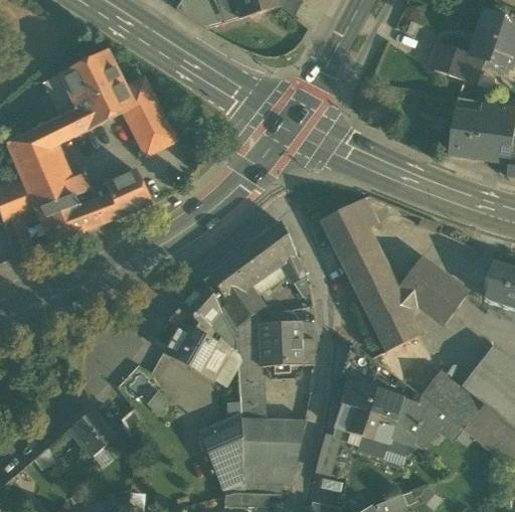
[(215,0),(222,23),(238,18),(233,0),(215,0)]
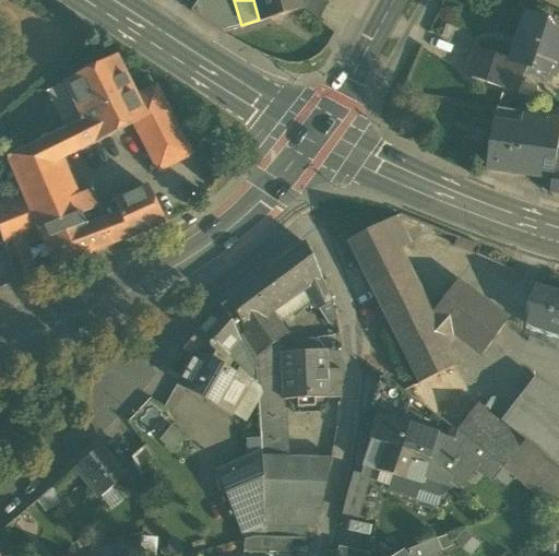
[(253,0),(259,20),(302,7),(302,6),(300,0),(253,0)]
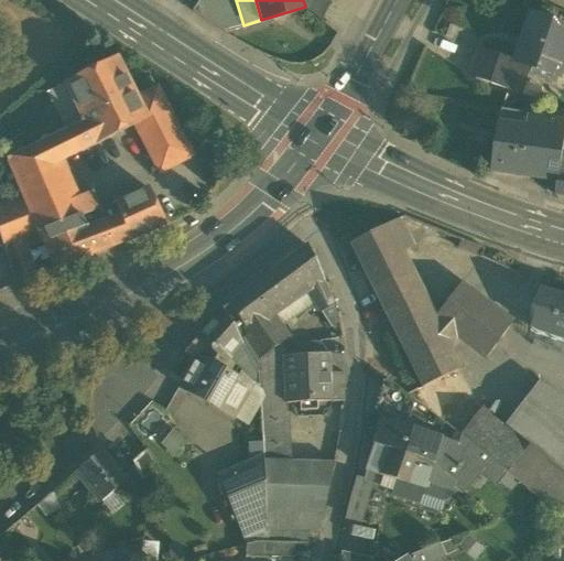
[(321,19),(329,1),(327,0),(303,0),(305,6),(321,19)]
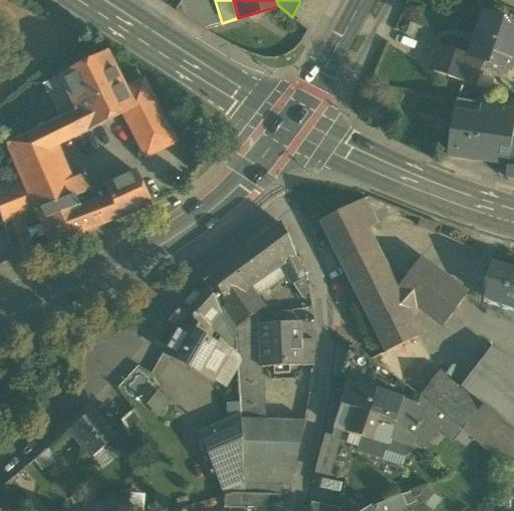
[(483,58),(511,68),(513,59),(513,28),(505,26),(507,20),(486,12),(472,53),(472,55),(483,58)]
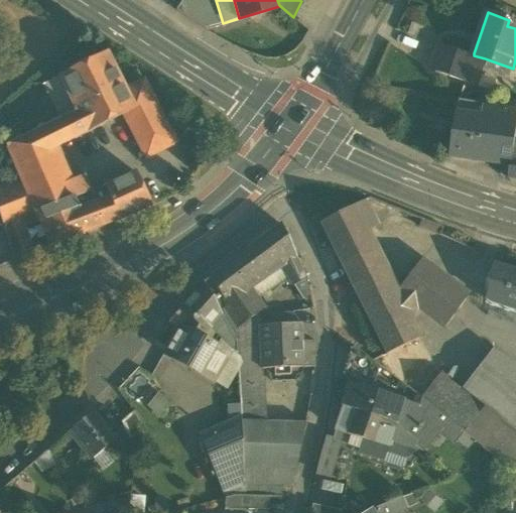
[(431,68),(454,76),(464,50),(439,42),(431,68)]
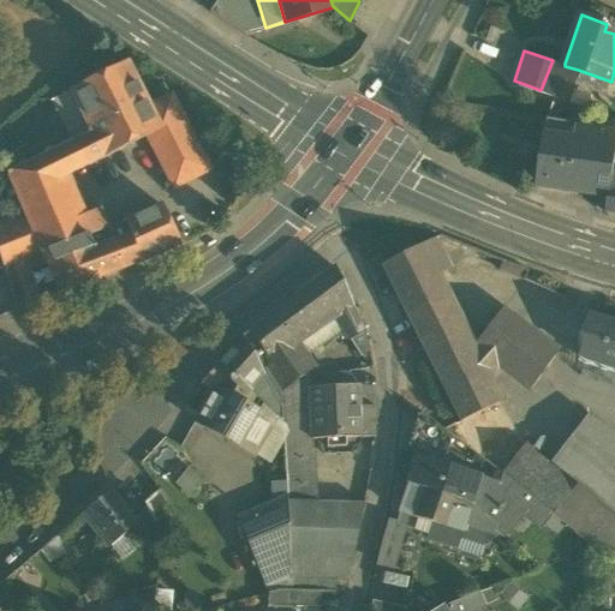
[(76,137),(89,162),(145,135),(161,126),(149,103),(127,59),(69,89),(89,130),(88,131),(88,132),(76,137)]
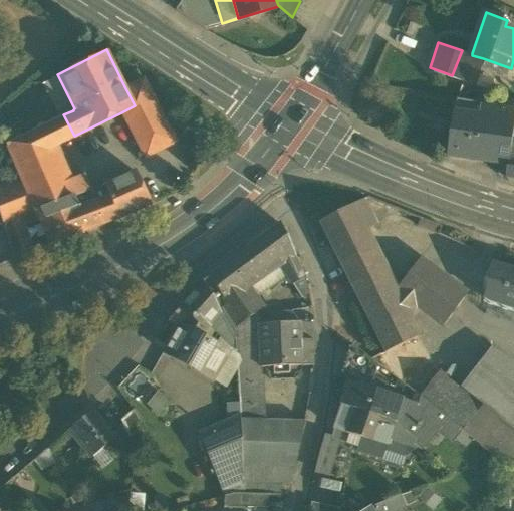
[(452,75),(467,80),(473,65),(480,67),(483,58),(472,55),(472,53),(462,50),(452,75)]
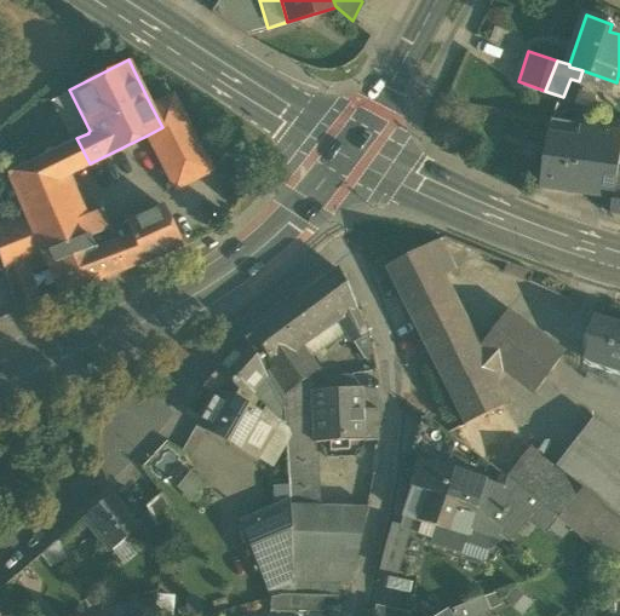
[(583,70),(579,81),(613,93),(616,82),(583,70)]
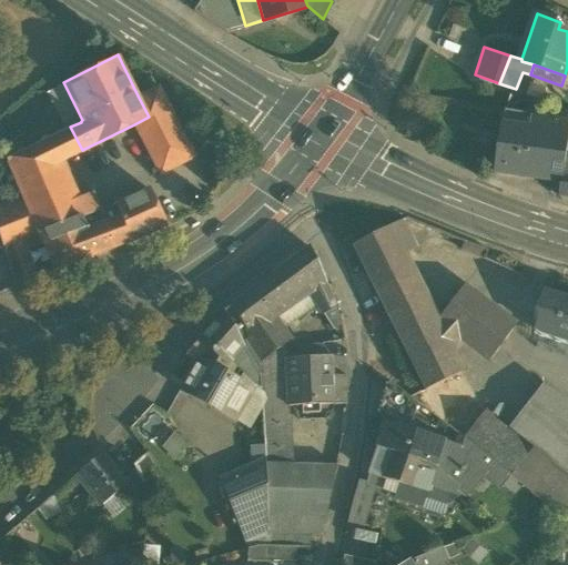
[(82,120),(63,82),(47,91),(66,130),(70,127),(81,122),(81,121),(82,120)]
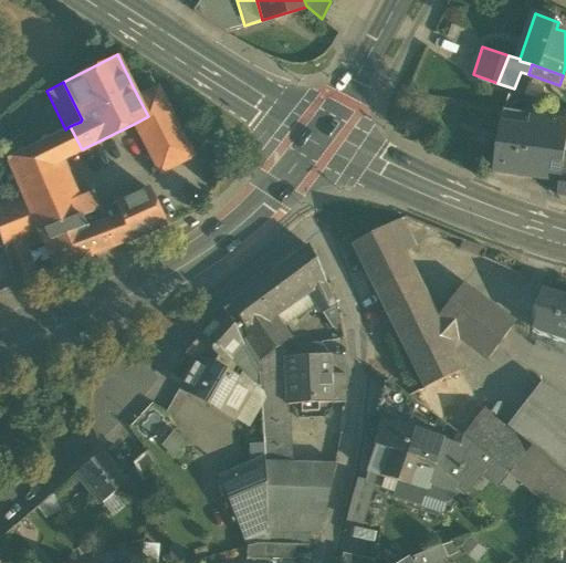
[(134,124),(164,180),(198,163),(158,84),(137,95),(148,116),(134,124)]
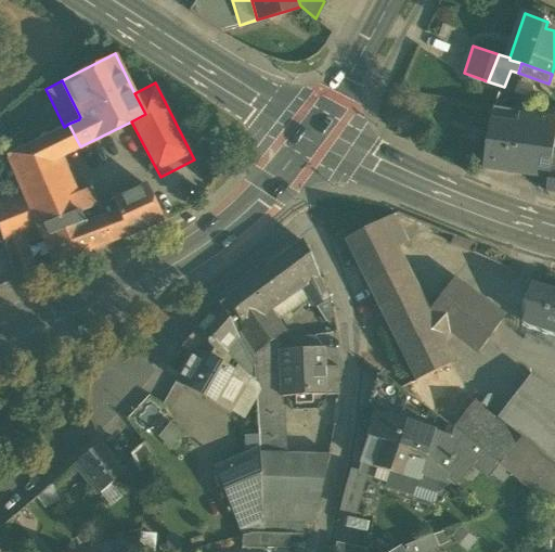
[(551,192),(554,192),(554,154),(554,151),(554,113),(520,111),(494,105),(485,167),(550,177),(549,189),(547,189),(547,191),(550,192),(551,192)]
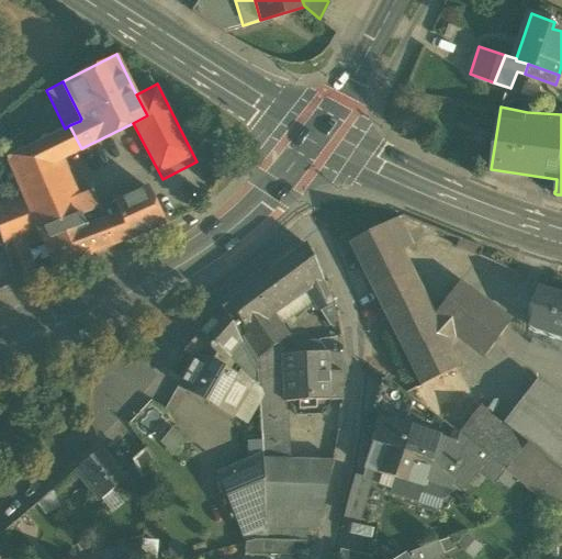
[(51,135),(63,158),(64,158),(81,148),(69,125),(65,129),(51,135)]
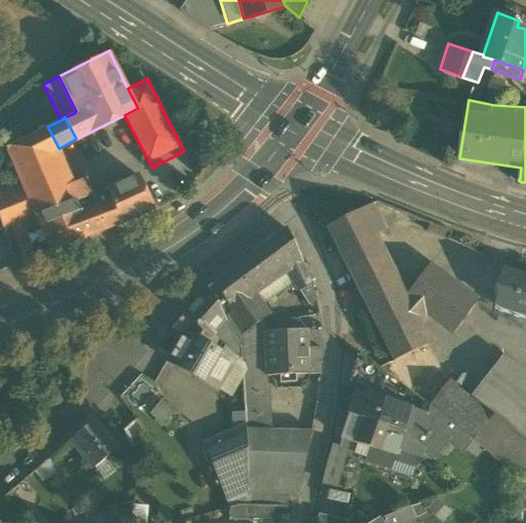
[(6,148),(21,180),(36,216),(74,200),(68,183),(53,151),(59,148),(47,126),(7,146),(5,147),(6,148)]
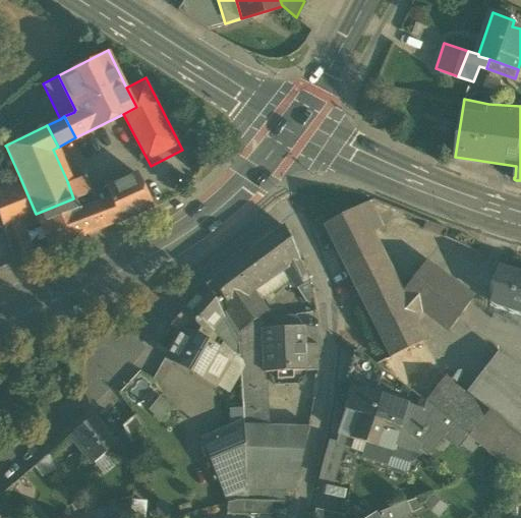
[(73,179),(59,147),(58,147),(53,150),(67,181),(73,179)]
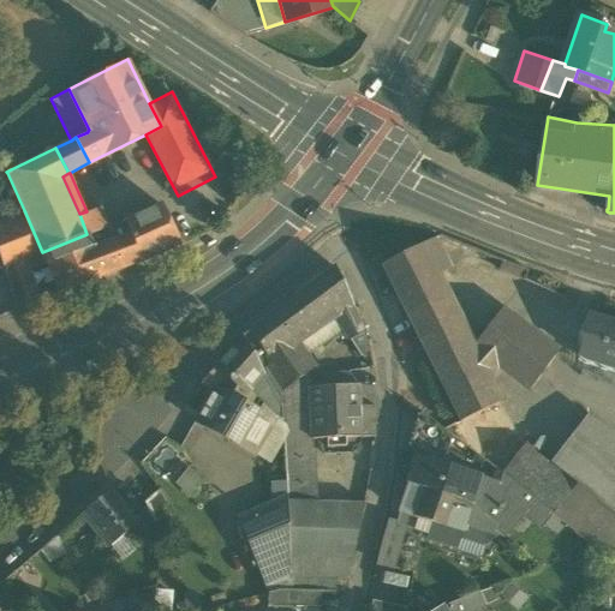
[(130,232),(141,261),(142,261),(142,259),(148,258),(178,244),(180,244),(161,202),(124,219),(130,232)]
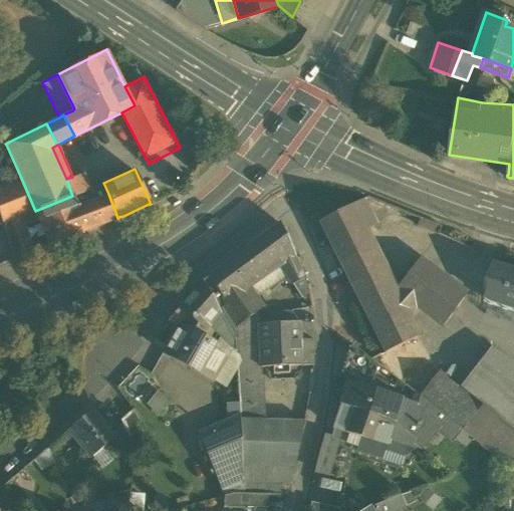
[(84,172),(72,177),(66,179),(72,196),(89,189),(91,188),(84,172)]
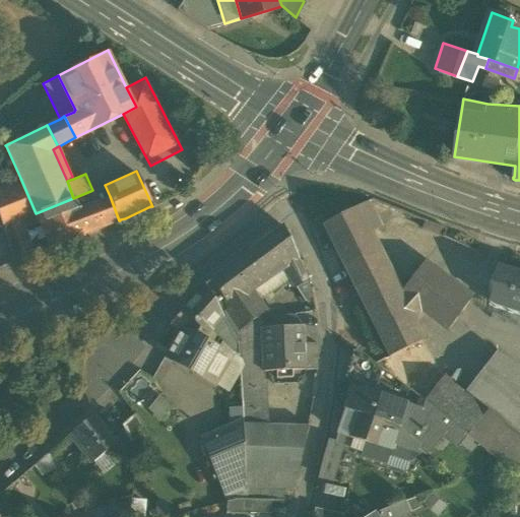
[(21,218),(36,213),(20,178),(0,185),(0,213),(4,224),(4,225),(21,218)]
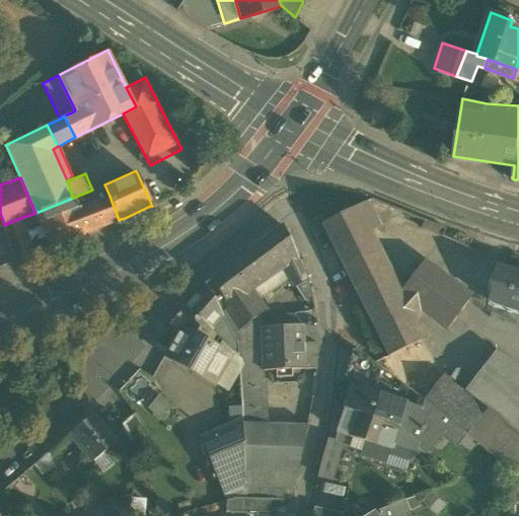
[(35,213),(49,245),(51,245),(102,225),(94,202),(90,191),(73,198),(35,213)]
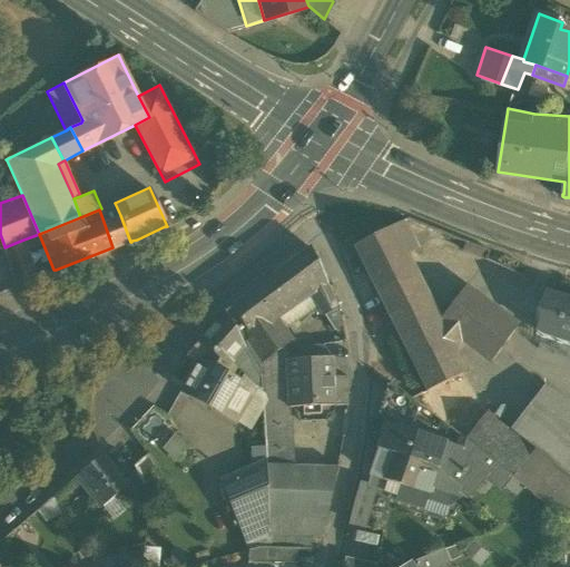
[(104,222),(112,247),(130,242),(120,215),(104,222)]
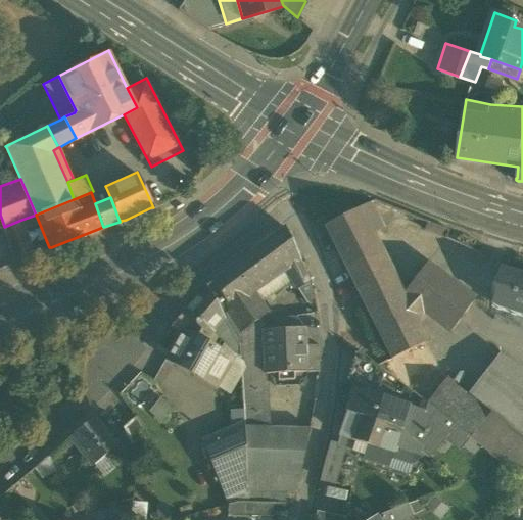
[(372,200),(355,208),(367,231),(384,223),(372,200)]
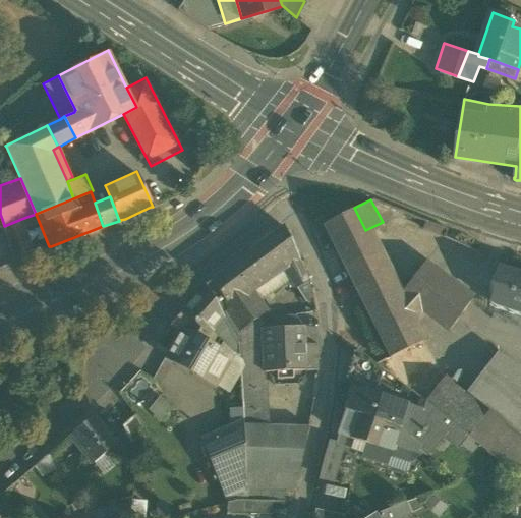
[(413,325),(426,310),(401,290),(398,292),(365,230),(354,208),(323,223),(390,356),(421,341),(413,325)]
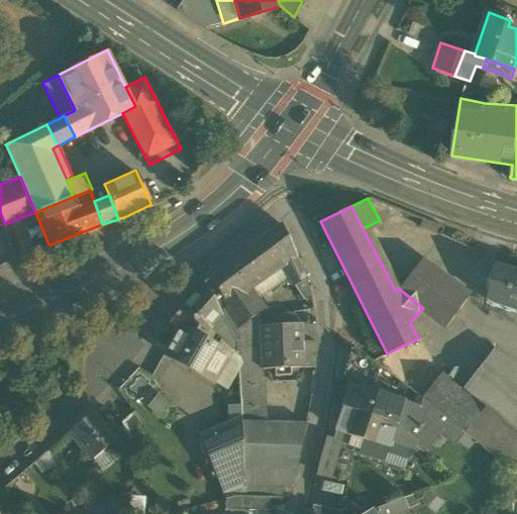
[(34,250),(21,217),(4,224),(3,224),(14,255),(14,258),(28,252),(34,250)]
